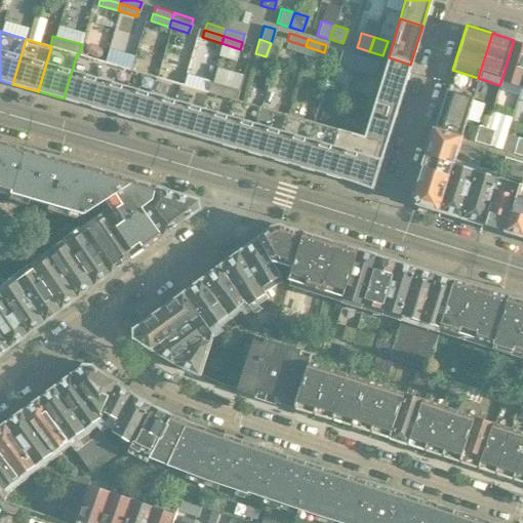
[(306,46),(287,40),(284,47),(304,53),(306,46)]
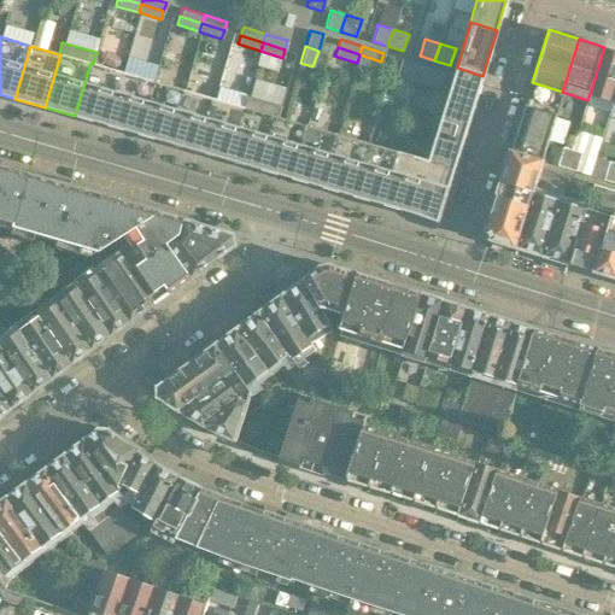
[(614,88),(614,50),(604,47),(590,94),(611,101),(614,88)]
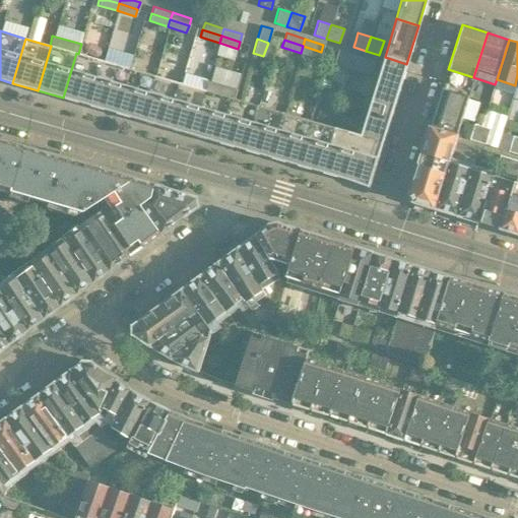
[(321,52),(303,46),(301,53),(319,59),(321,52)]
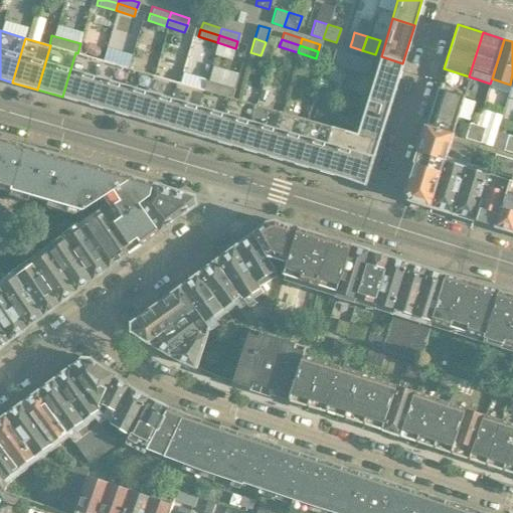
[(334,48),(332,55),(350,61),(353,54),(334,48)]
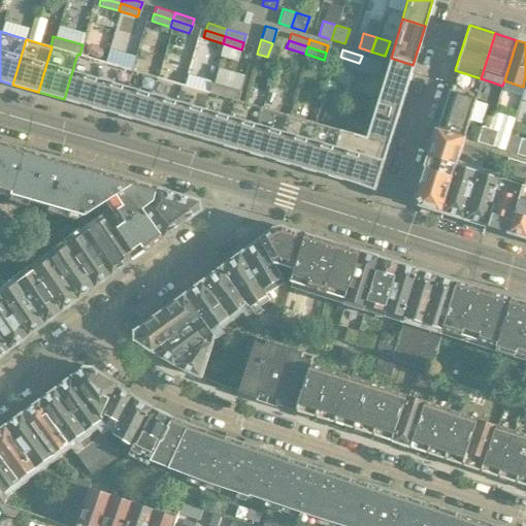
[(104,62),(79,55),(77,54),(64,99),(91,107),(104,62)]
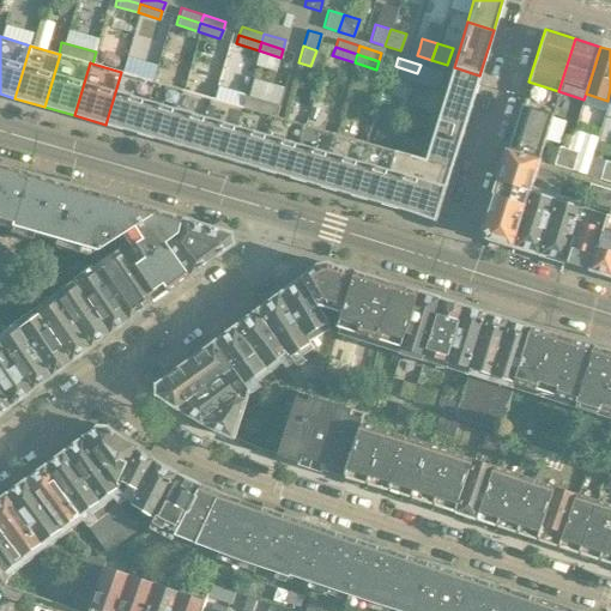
[(442,71),(421,65),(417,73),(440,79),(442,71)]
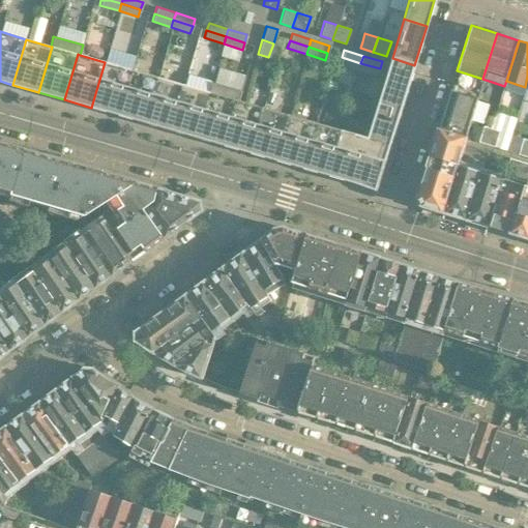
[(360,63),(342,57),(340,64),(358,70),(360,63)]
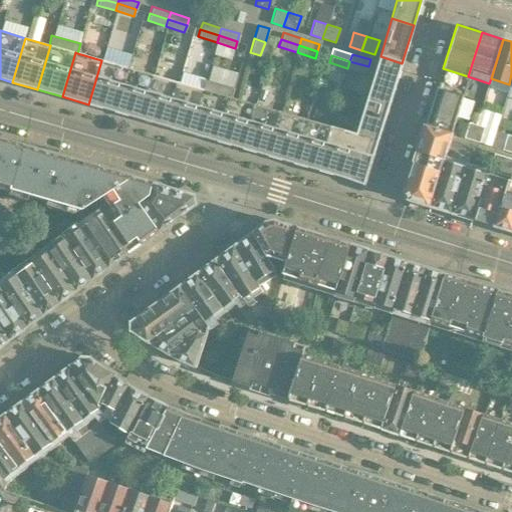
[(380,56),(356,134),(343,178),(364,185),(402,63),(380,56)]
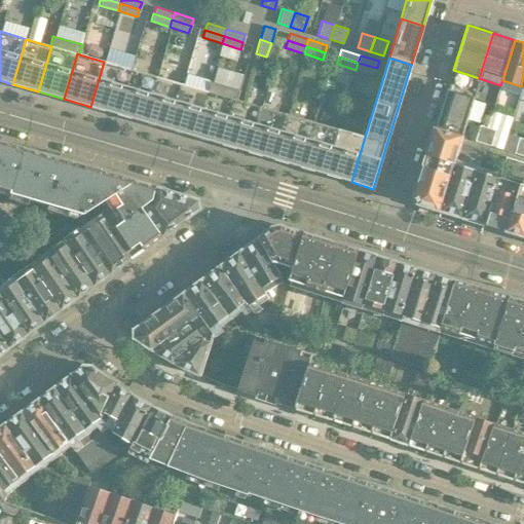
[(129,69),(104,62),(90,107),(116,114),(129,69)]
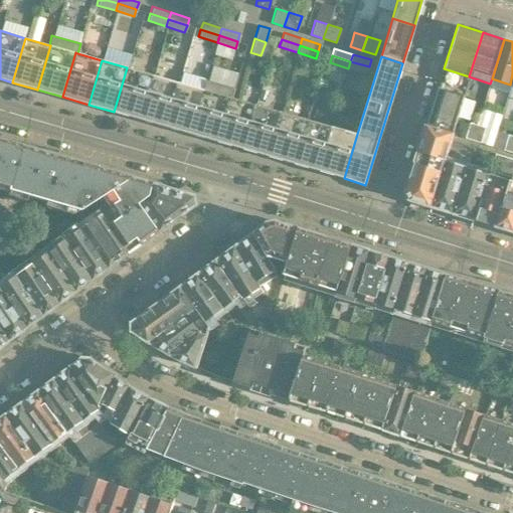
[(369,66),(350,61),(348,68),(366,74),(369,66)]
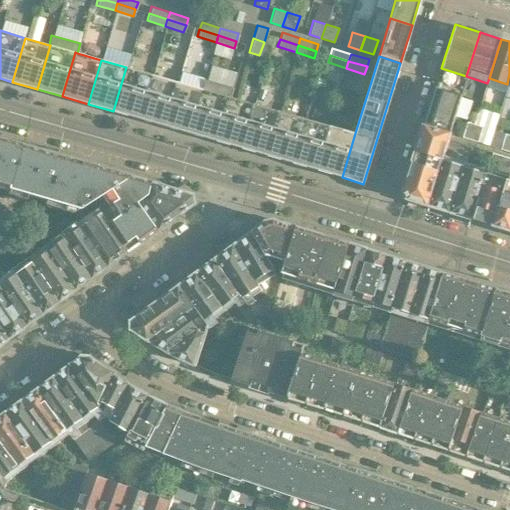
[(151,74),(126,67),(113,111),(139,118),(151,74)]
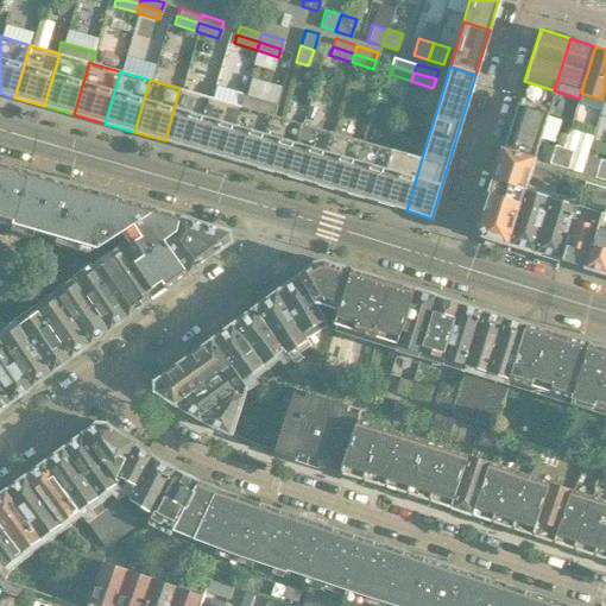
[(524,81),(503,149),(535,157),(535,156),(534,155),(554,90),(524,81)]
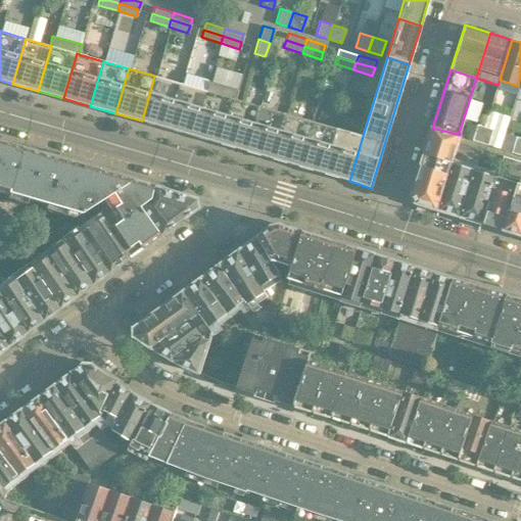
[(181,84),(154,76),(142,121),(168,129),(181,84)]
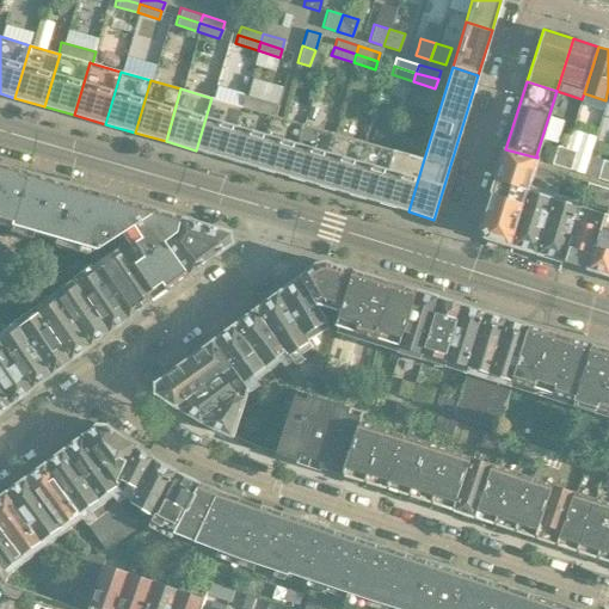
[(277,104),(245,94),(244,94),(240,106),(241,106),(226,159),(259,168),(275,116),(277,104)]
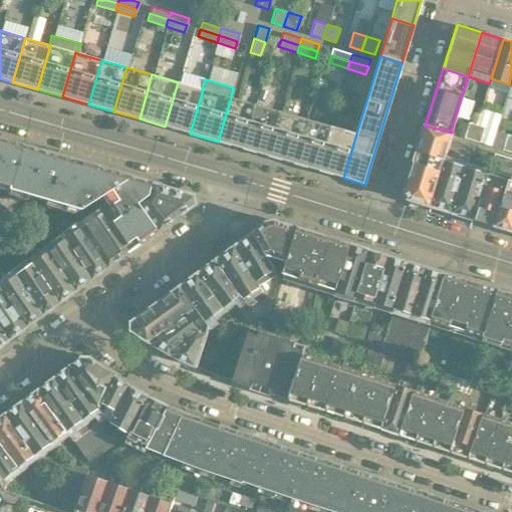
[(203,89),(202,89),(178,82),(165,126),(190,134),(203,89)]
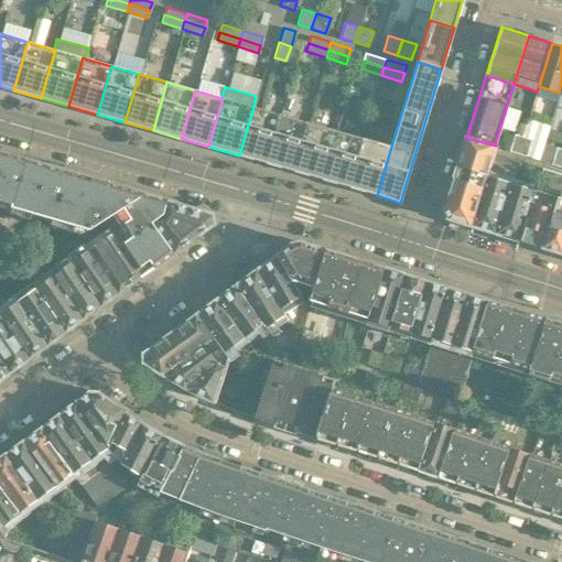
[(280,115),(254,107),(239,155),(266,163),(280,115)]
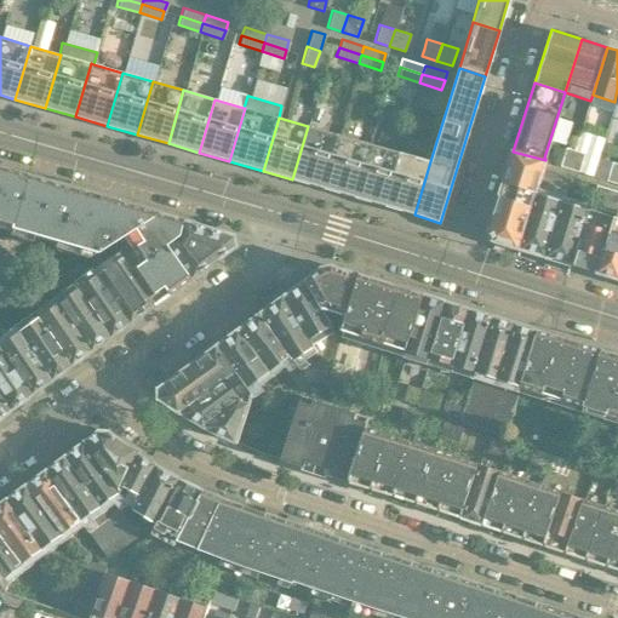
[(338,135),(308,126),(292,179),(322,188),(338,135)]
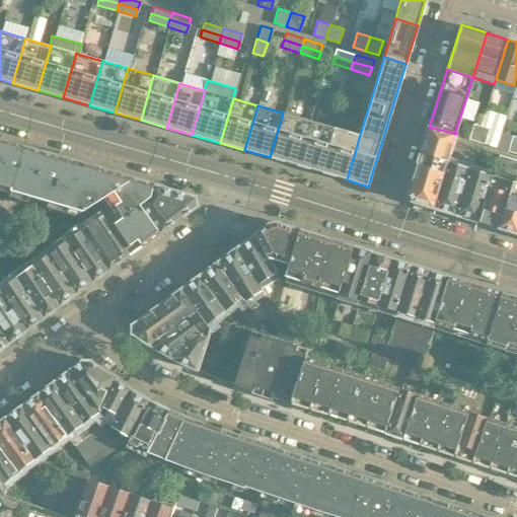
[(483,143),(488,128),(493,112),(485,108),(479,125),(472,123),(467,138),(483,143)]
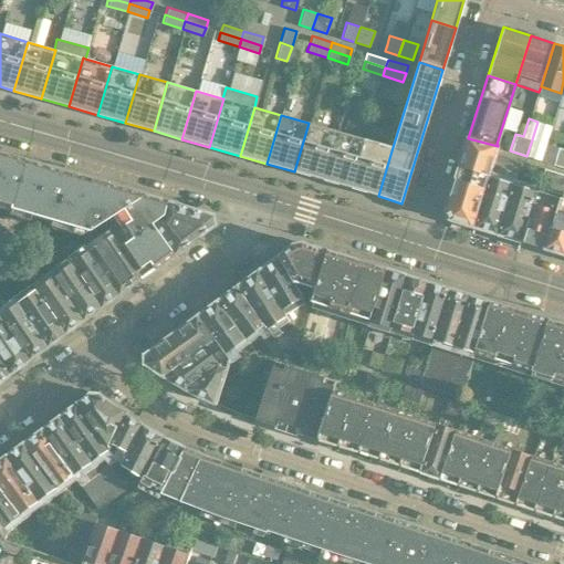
[(337,131),(309,123),(294,171),(323,179),(337,131)]
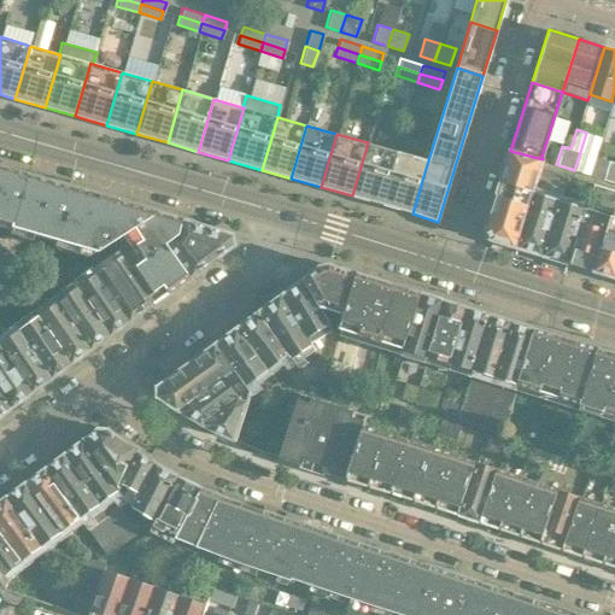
[(398,152),(368,142),(352,195),(382,205),(398,152)]
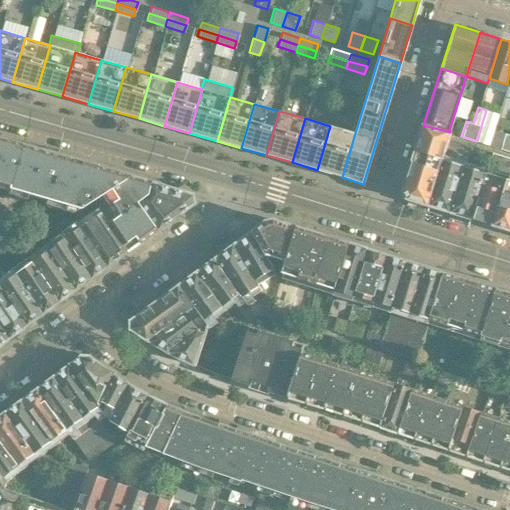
[(423,125),(413,157),(439,165),(440,162),(448,138),(450,132),(423,125)]
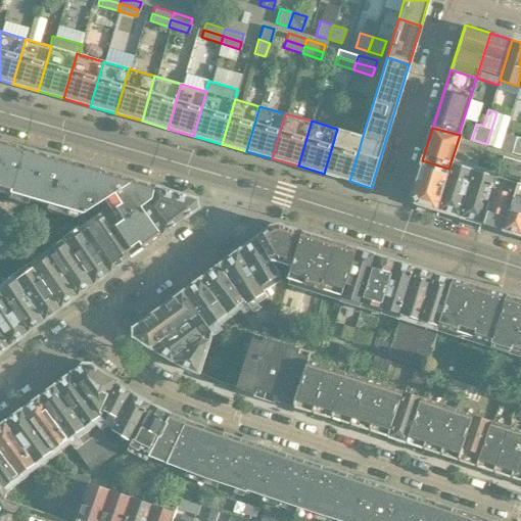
[(363,136),(337,129),(324,174),(349,181),(363,136)]
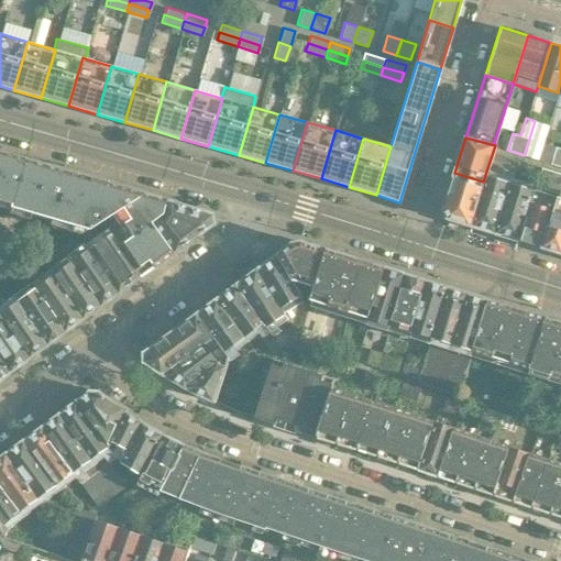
[(549,163),(560,166),(560,147),(554,146),(549,163)]
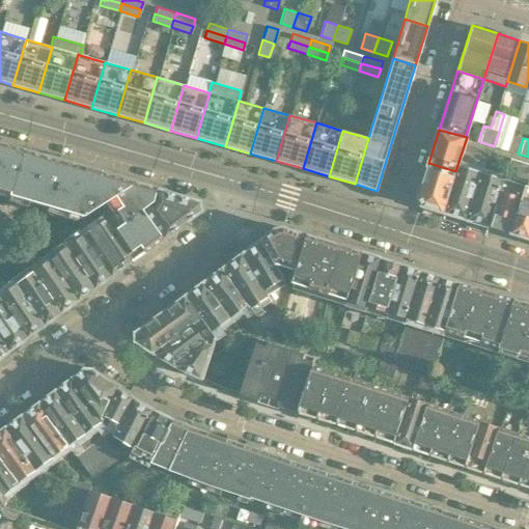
[(488,150),(465,143),(456,168),(478,174),(479,175),(488,150)]
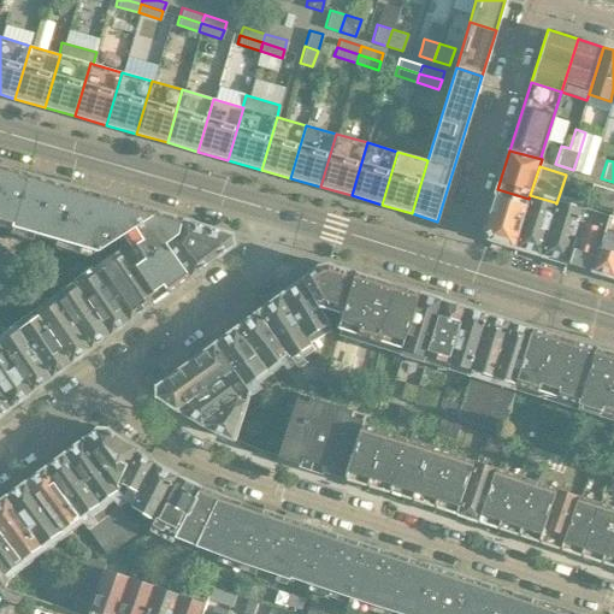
[(1,170),(0,169),(0,226),(5,228),(5,226),(19,175),(16,173),(13,170),(6,167),(1,170)]
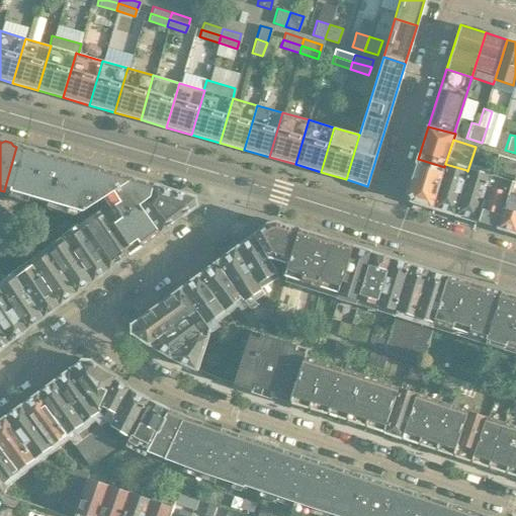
[(75,164),(16,147),(4,190),(17,194),(15,200),(21,201),(23,196),(36,199),(34,205),(41,207),(44,201),(56,205),(54,211),(61,213),(63,207),(75,164)]
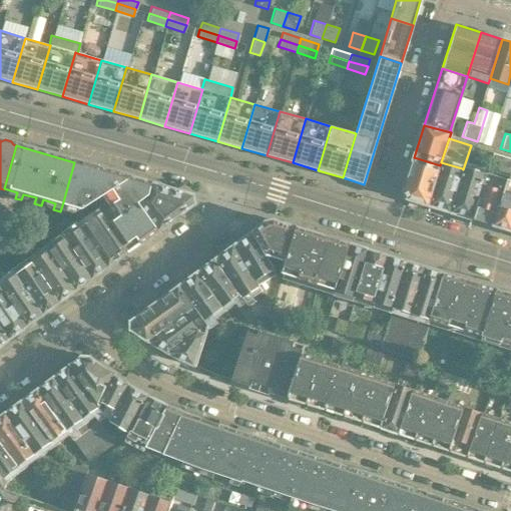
[(510,157),(492,152),(485,176),(506,182),(510,183),(510,157)]
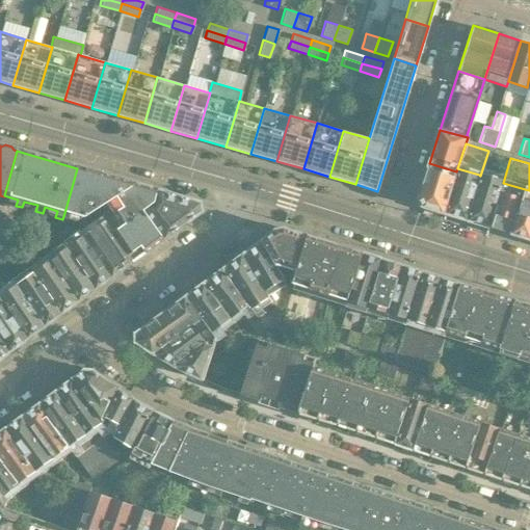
[(443,212),(456,171),(429,163),(418,199),(422,206),(443,212)]
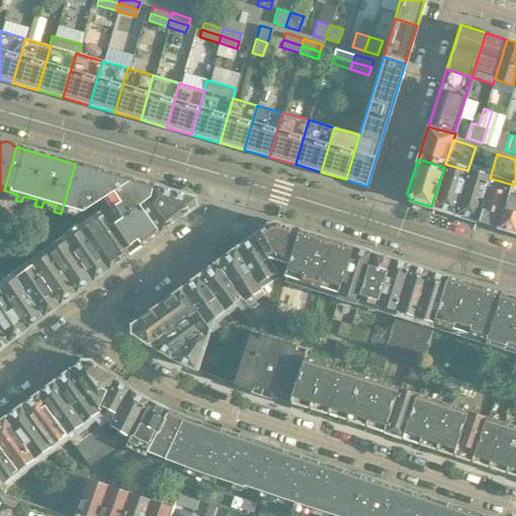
[(125,178),(75,164),(63,207),(75,211),(98,196),(125,178)]
